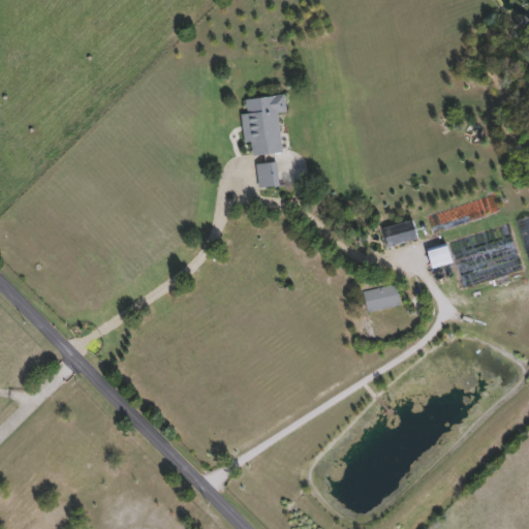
[(245,144),(242,113),(247,113),(246,100),(285,96),(287,113),(279,114),(282,154),(253,156),(252,143),(245,144)]
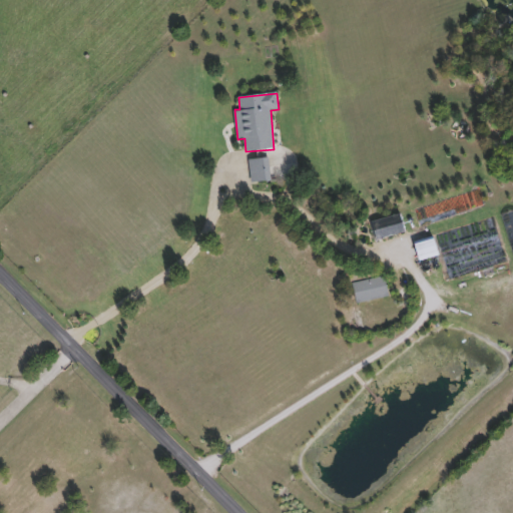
[(251,183),(248,160),(269,158),(271,181),(251,183)]
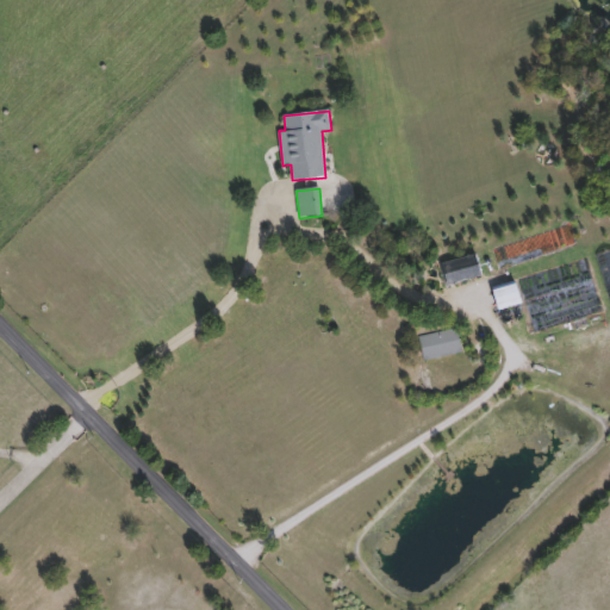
[(442,265),(477,255),(483,277),(448,286),(442,265)]
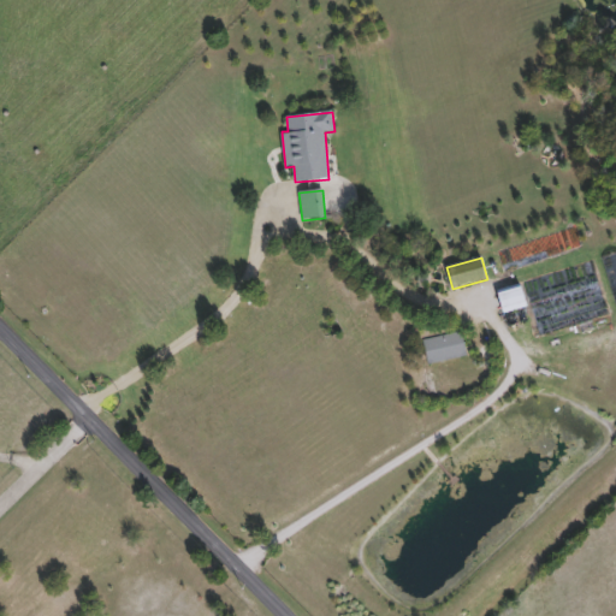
[(497,292),(521,286),(527,309),(503,315),(497,292)]
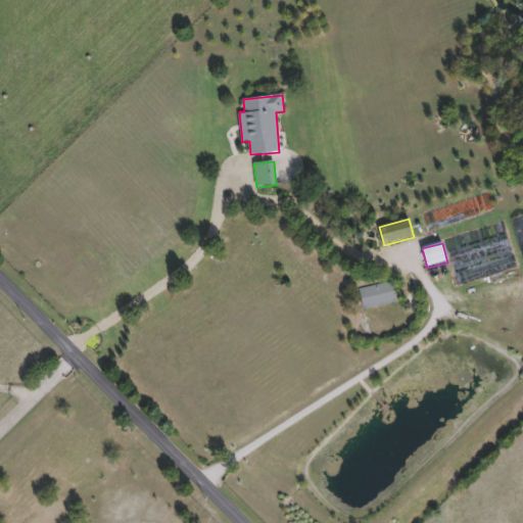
[(360,290),(391,283),(396,303),(364,311),(360,290)]
